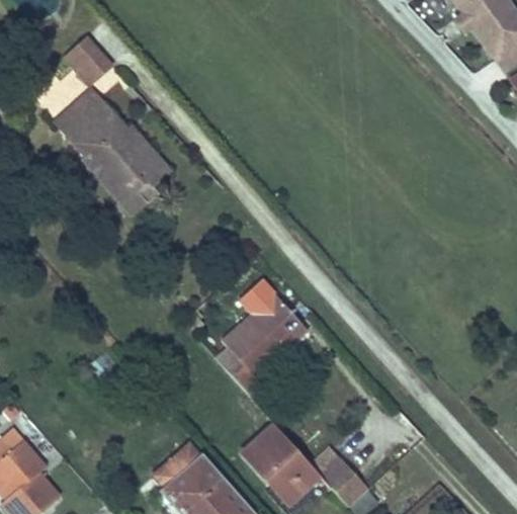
[(460,0),(466,7),(475,20),(477,22),(498,54),(516,40),(516,8),(511,0),(460,0)]
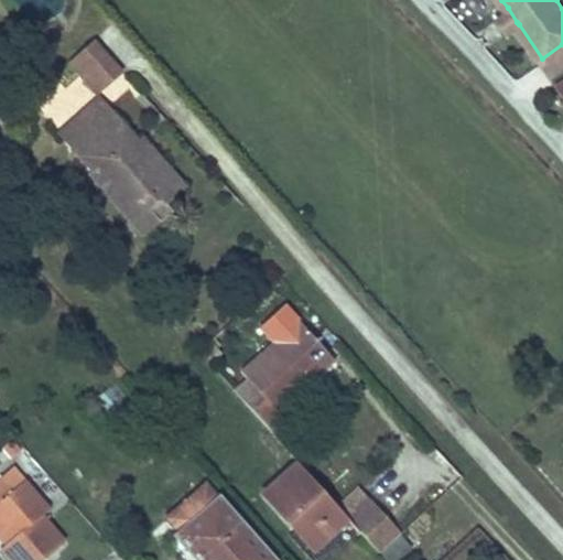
[(517,22),(508,8),(498,14),(508,29),(517,22)]
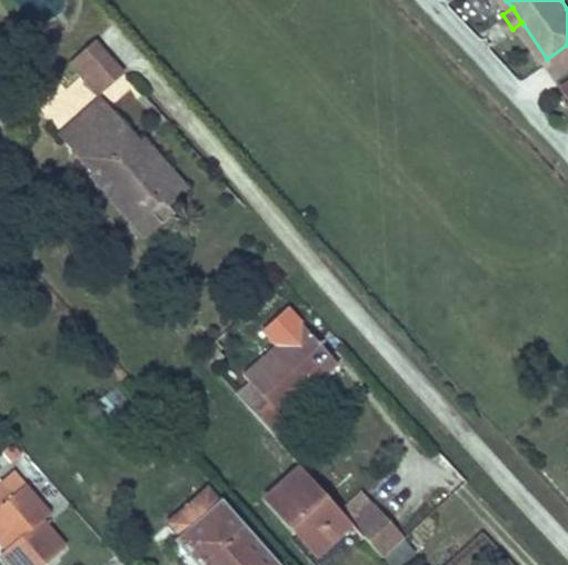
[(128,66),(99,35),(73,58),(102,89),(128,66)]
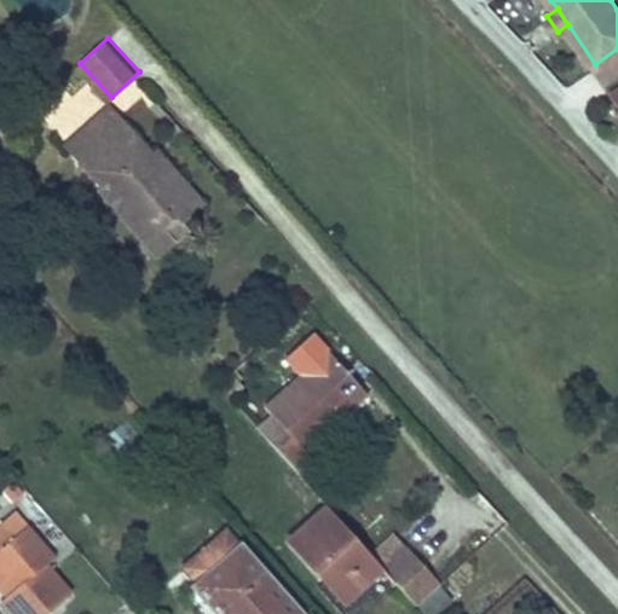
[(64,142),(74,152),(117,115),(107,103),(64,142)]
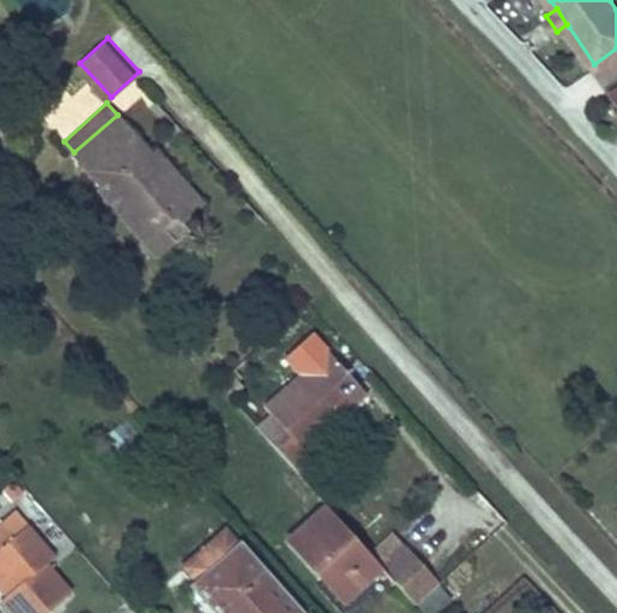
[(117,115),(74,152),(99,182),(106,176),(122,194),(114,202),(157,251),(186,226),(180,220),(197,204),(179,184),(184,179),(170,162),(162,171),(145,152),(149,150),(117,115)]
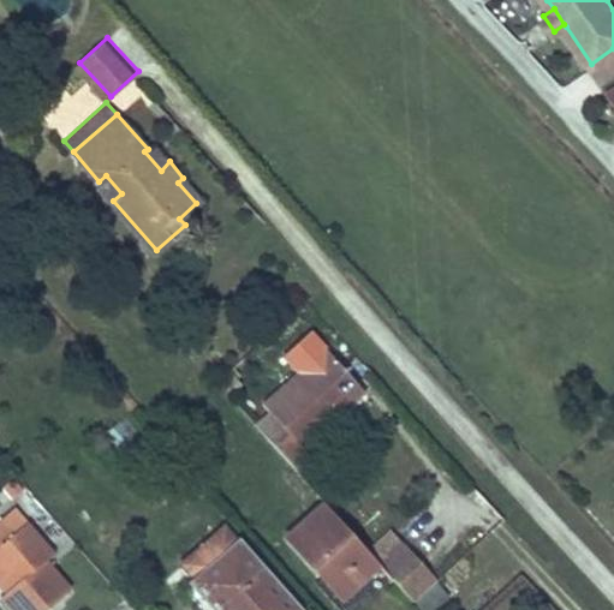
[(154,144),(148,149),(144,151),(161,171),(170,161),(154,144)]
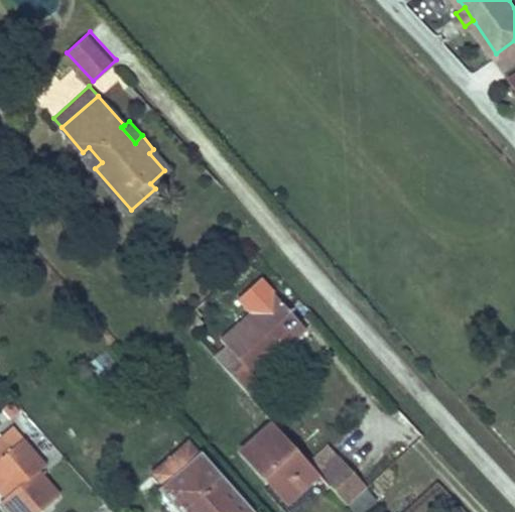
[(83,152),(82,153),(95,168),(102,162),(89,147),(83,152)]
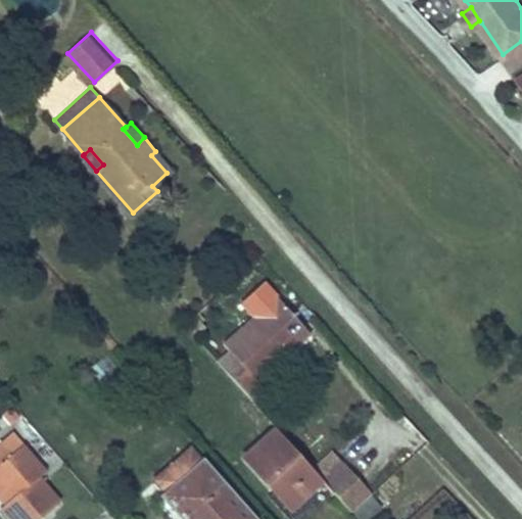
[(155,151),(151,155),(167,173),(171,168),(155,151)]
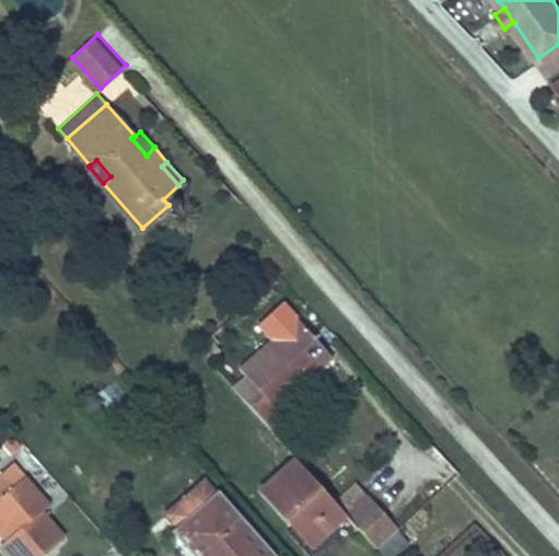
[(261,344),(284,322),(275,311),(252,332),(261,344)]
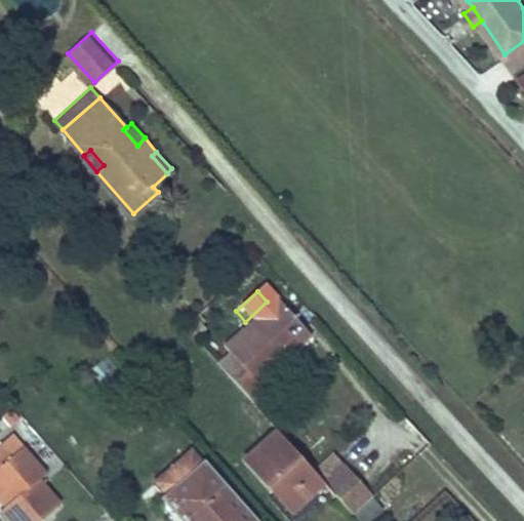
[(240,356),(226,368),(253,400),(268,386),(259,376),(271,364),(266,359),(305,323),(278,292),(267,302),(245,322),(226,339),(240,356)]
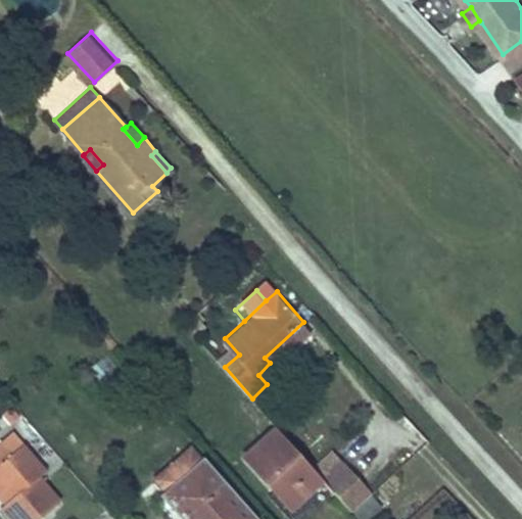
[(303,322),(265,358),(270,363),(309,328),(303,322)]
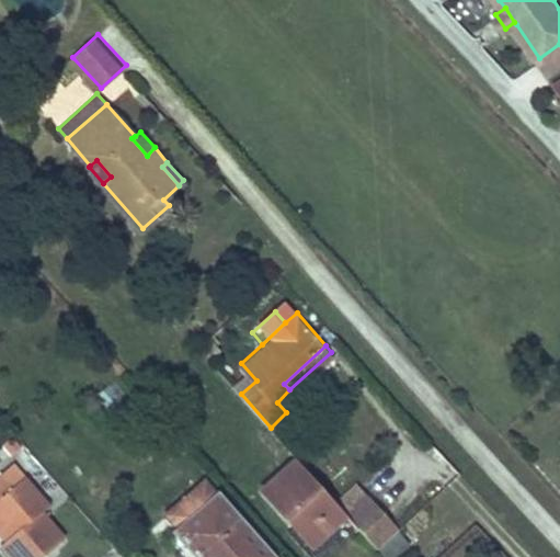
[(21,466),(8,452),(0,457),(0,467),(8,477),(21,466)]
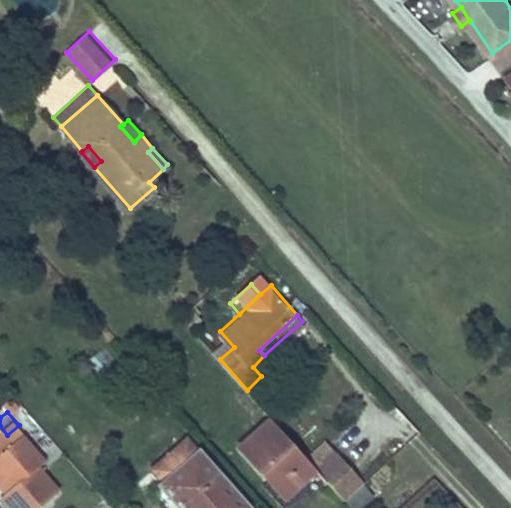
[(306,457),(269,415),(239,443),(285,494),(315,467),(306,457)]
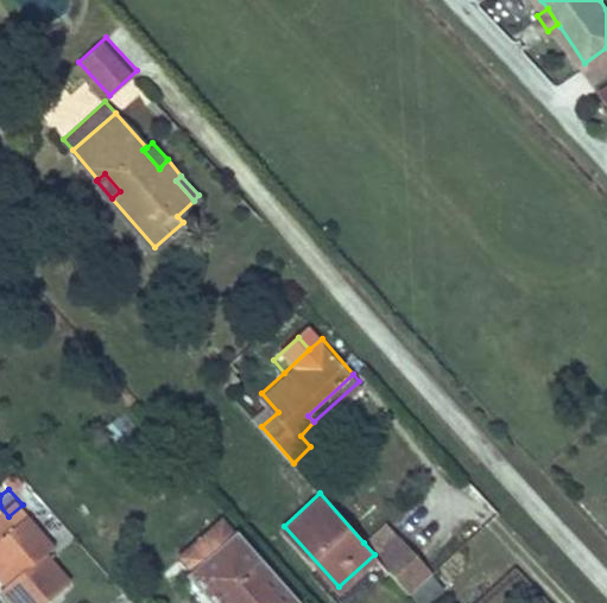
[(0,559),(12,575),(4,582),(0,584),(0,591),(10,602),(39,602),(67,581),(42,552),(50,545),(24,513),(11,524),(0,511),(0,559)]
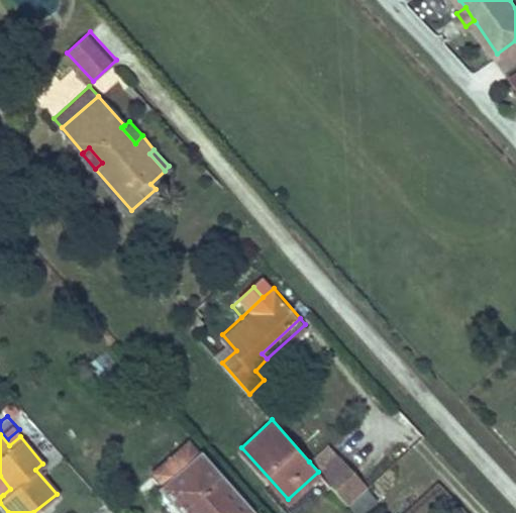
[(250,512),(187,441),(155,470),(166,485),(165,487),(187,512),(250,512)]
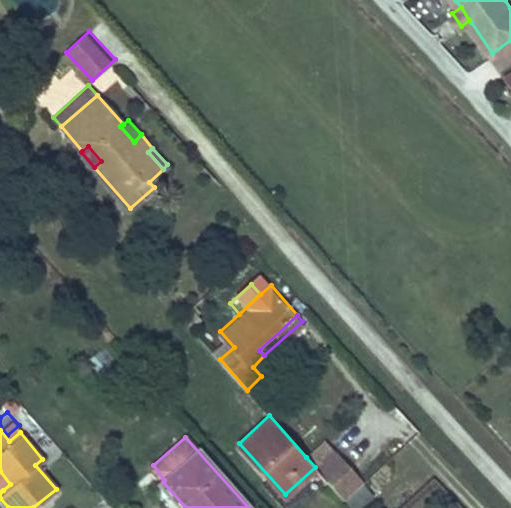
[(316,468),(336,449),(326,438),(306,457),(315,467),(316,468)]
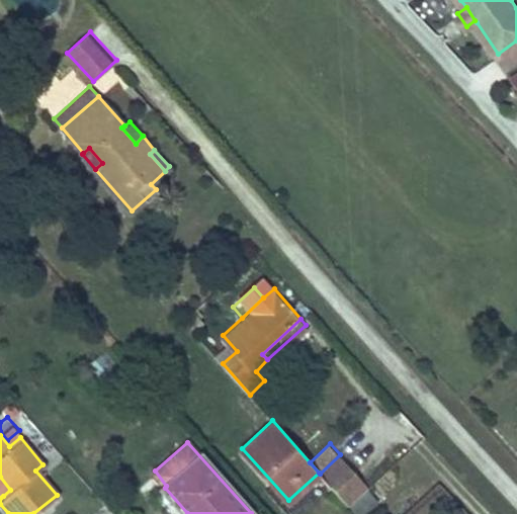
[(347,504),(366,485),(340,454),(320,474),(347,504)]
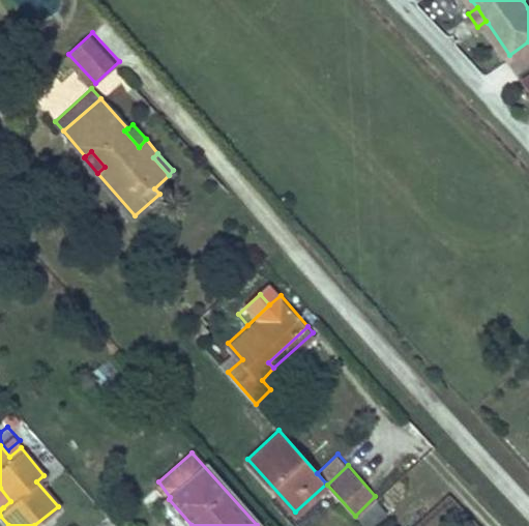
[(0,488),(0,503),(3,507),(10,501),(0,488)]
